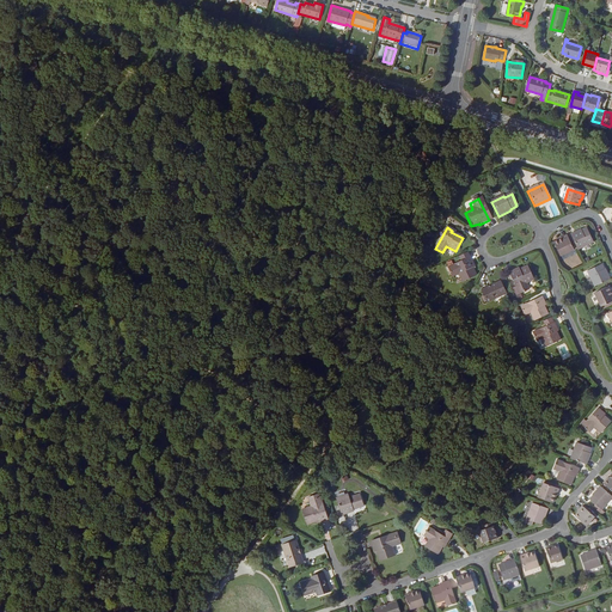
[(581,231),(570,236),(577,251),(593,244),(586,230),(581,231)]
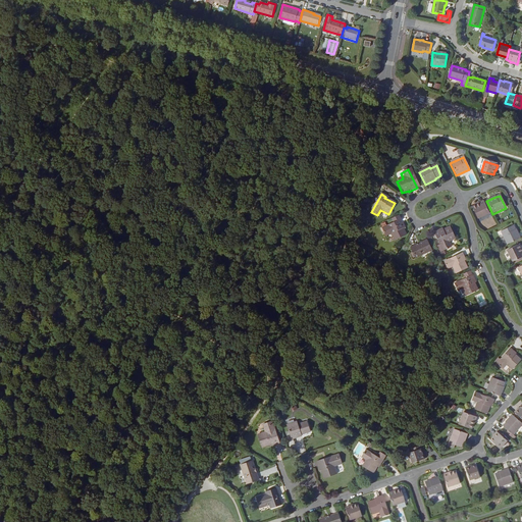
[(477,219),(489,214),(483,202),(472,208),(477,219)]
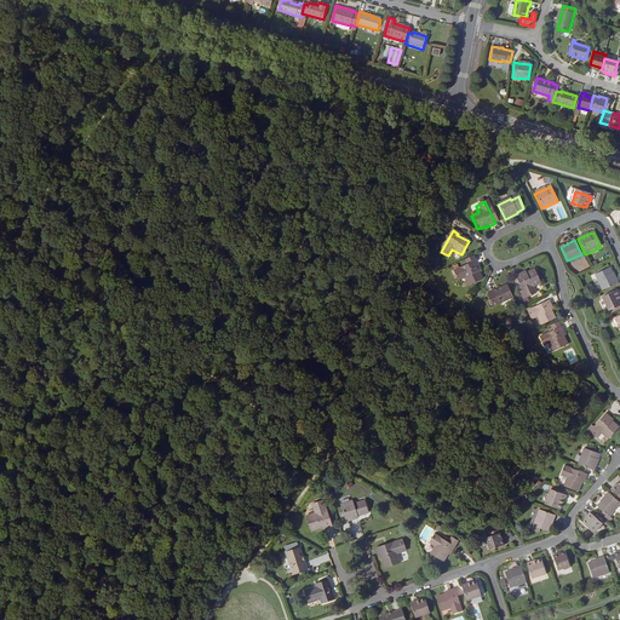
[(482,280),(478,273),(481,271),(476,262),(454,271),(458,281),(464,279),(468,286),(482,280)]
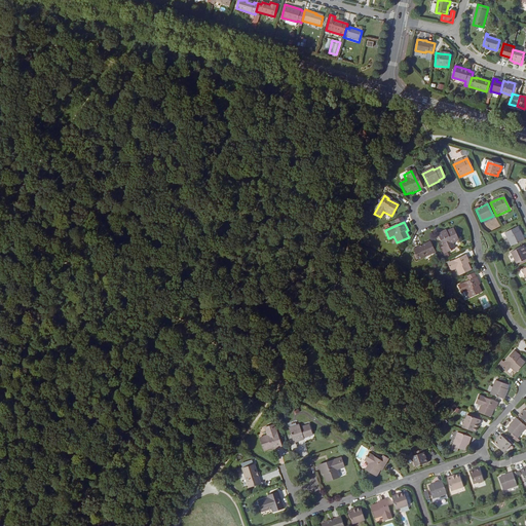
[(519,232),(517,228),(504,234),(511,248),(524,241),(520,232),(519,232)]
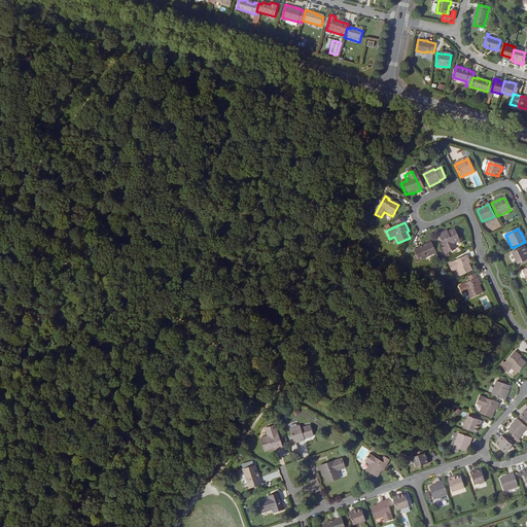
[(459,242),(454,231),(444,235),(444,234),(438,236),(447,254),(454,251),(452,246),(459,242)]
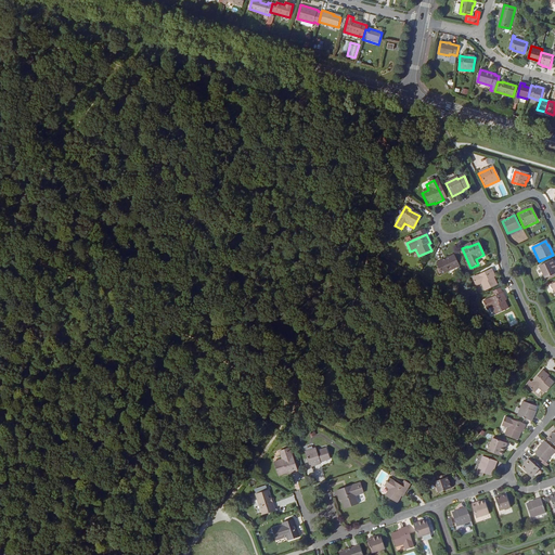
[(453,256),(436,265),(441,275),(459,267),(453,256)]
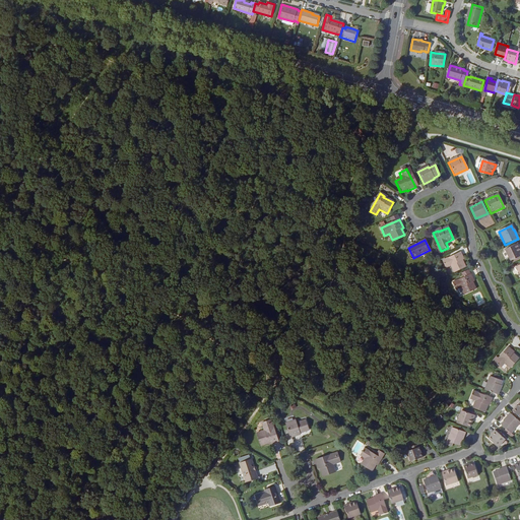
[(519,251),(517,245),(505,250),(511,262),(519,257),(519,251)]
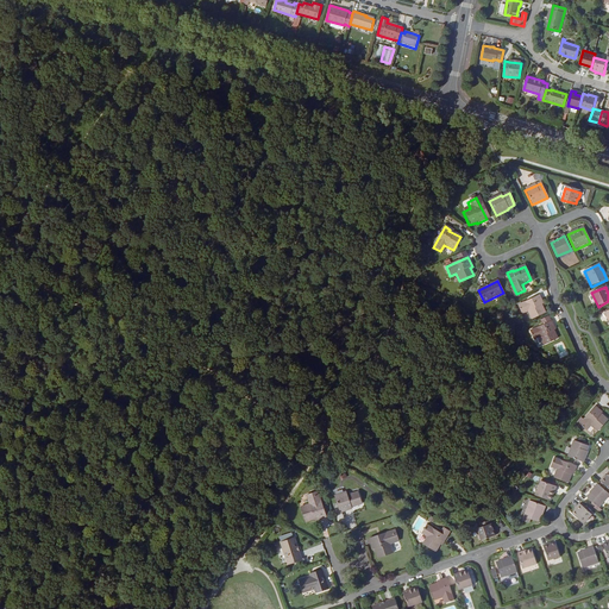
[(545,314),(541,306),(544,306),(539,296),(518,306),(522,315),(528,313),(532,320),(545,314)]
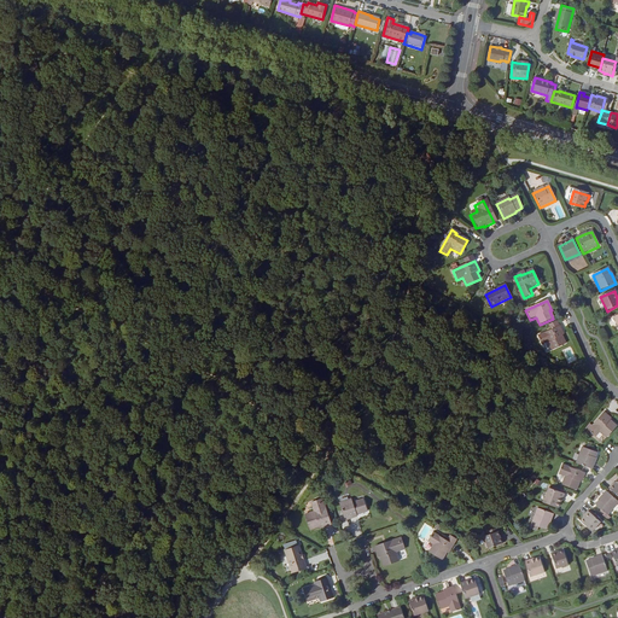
[(551,331),(537,337),(542,347),(548,343),(552,351),(566,345),(563,337),(564,336),(559,327),(557,322),(548,326),(551,331)]
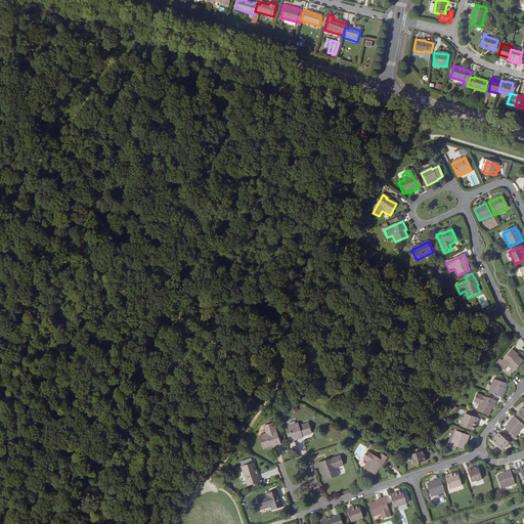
[(460,294),(463,301),(468,298),(465,291),(460,294)]
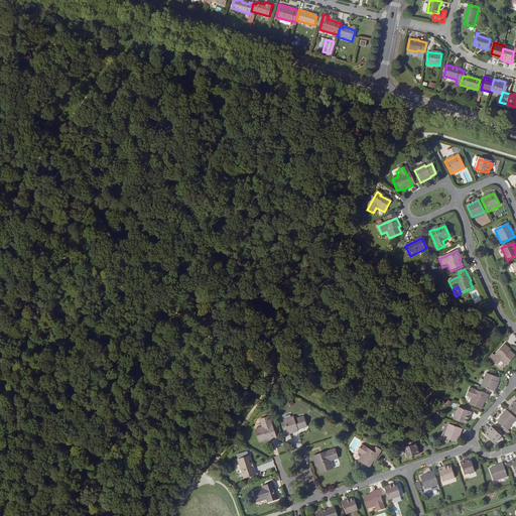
[(507,366),(515,356),(510,351),(511,350),(505,345),(495,355),(491,359),(498,365),(502,361),(507,366)]
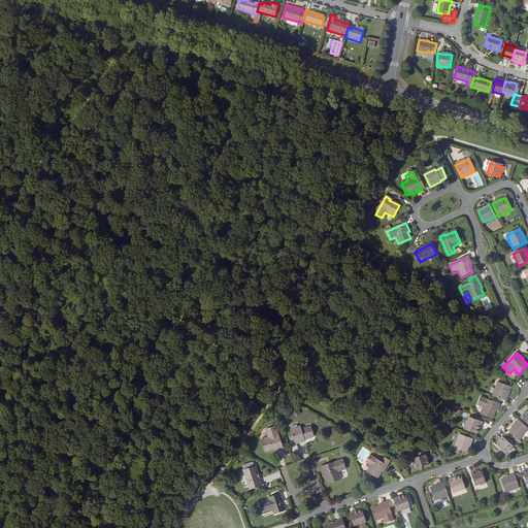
[(509,391),(510,387),(498,383),(493,396),(506,401),(510,392),(509,391)]
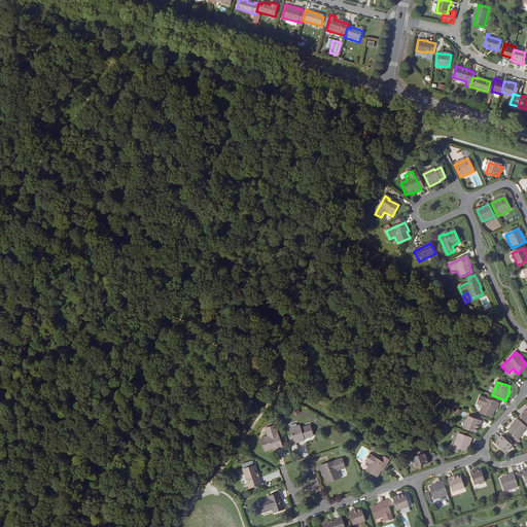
[(492,418),(495,411),(496,412),(499,403),(486,398),(486,397),(481,396),(477,405),(482,407),(480,414),(492,418)]
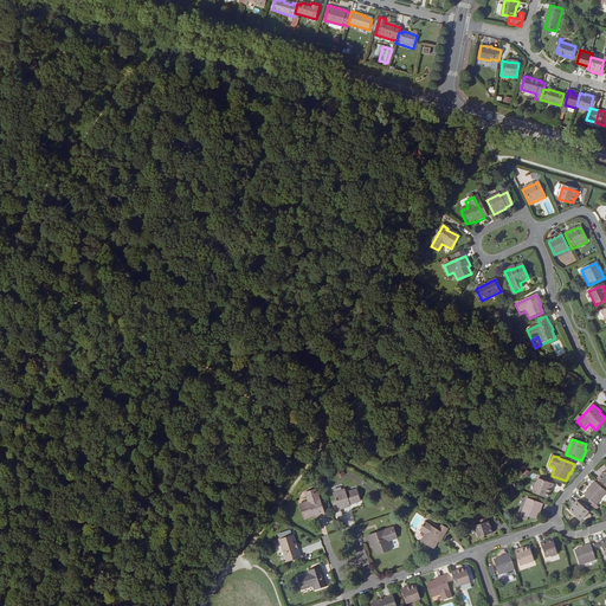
[(554,484),(539,478),(534,492),(548,498),(549,494),(550,494),(554,484)]
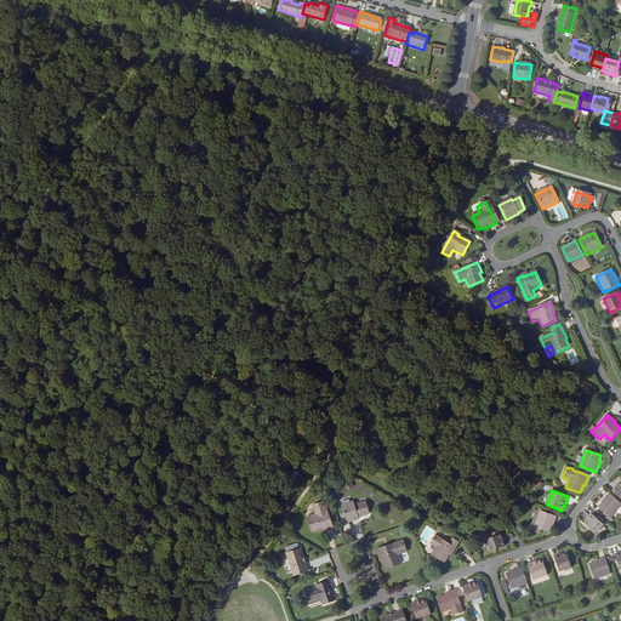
[(620,503),(609,494),(602,502),(603,503),(598,507),(605,513),(603,516),(610,522),(613,519),(611,518),(620,506),(620,503)]
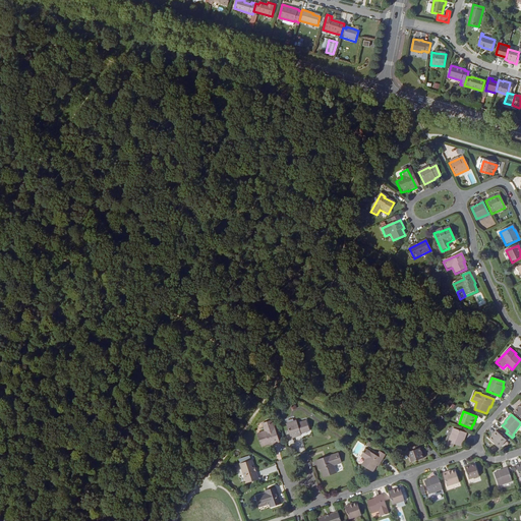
[(280,443),(273,420),(263,424),(265,431),(257,433),(262,447),(270,445),(271,446),(280,443)]
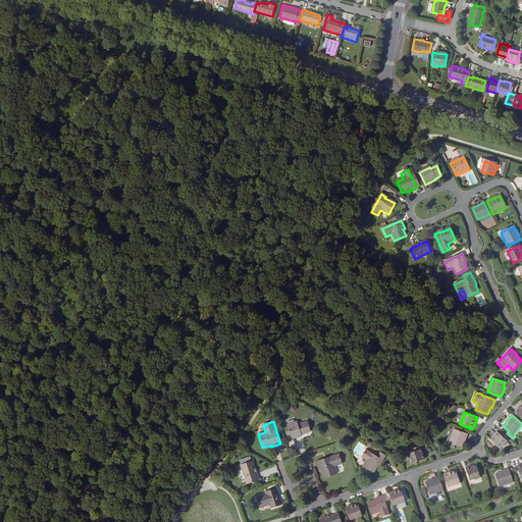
[(299,424),(298,421),(286,425),(292,439),(302,436),(302,434),(311,431),(308,421),(299,424)]
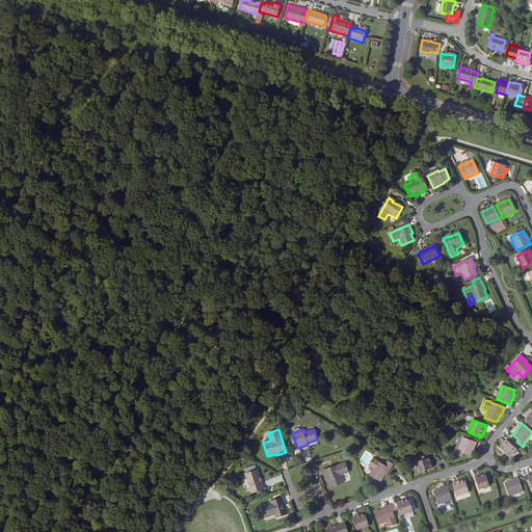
[(474,452),(477,443),(463,437),(458,452),(471,456),(473,452),(474,452)]
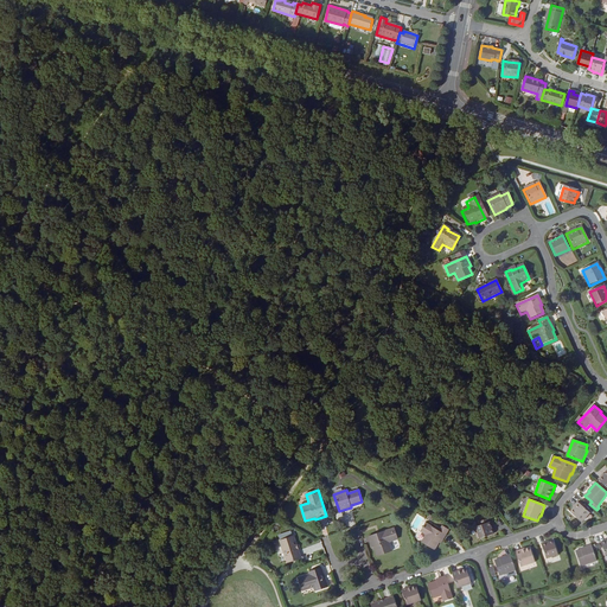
[(590,512),(579,503),(574,510),(572,513),(582,522),(590,512)]
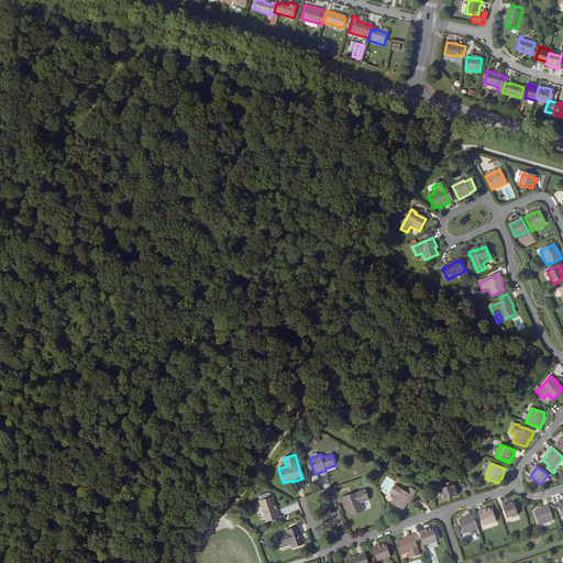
[(459,495),(456,487),(455,488),(454,484),(452,485),(451,482),(444,484),(445,487),(441,488),(445,499),(459,495)]
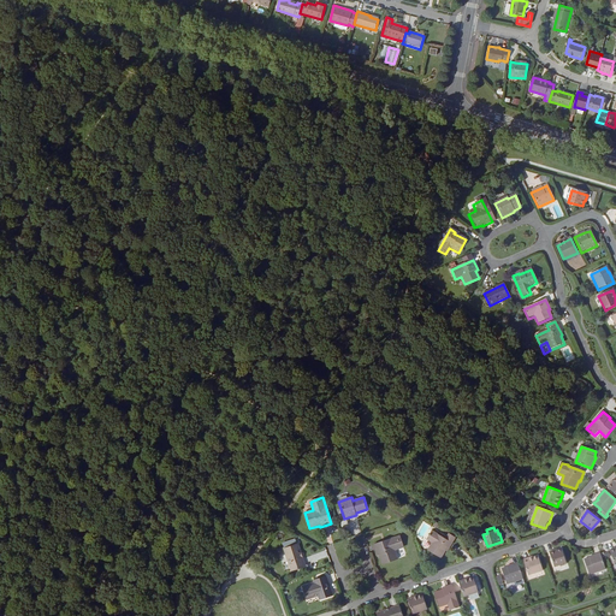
[(445,539),(438,534),(438,533),(433,531),(427,540),(432,543),(428,551),(442,558),(446,551),(448,551),(452,543),(445,539)]
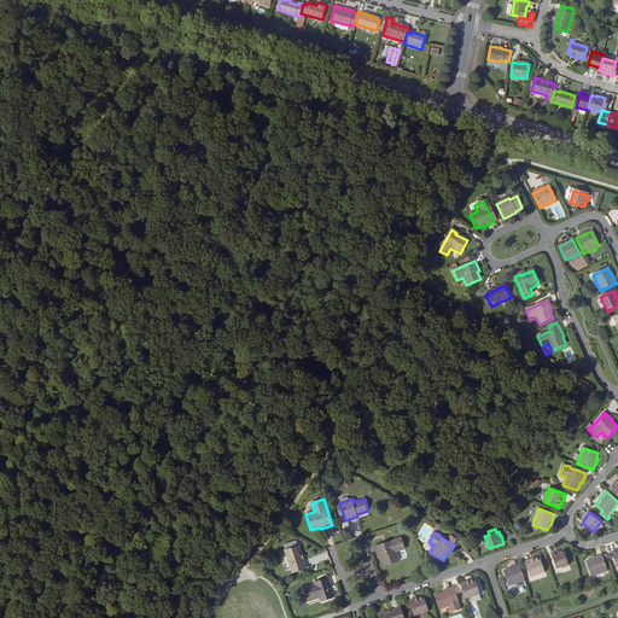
[(400,561),(396,552),(406,549),(401,537),(375,547),(379,558),(380,557),(384,566),(400,561)]
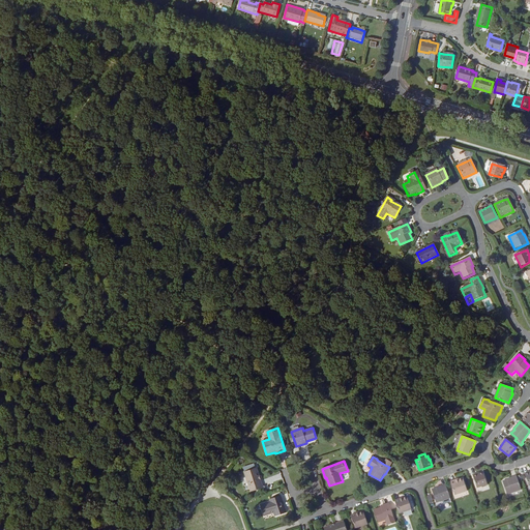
[(263,488),(257,468),(244,472),(251,492),(263,488)]
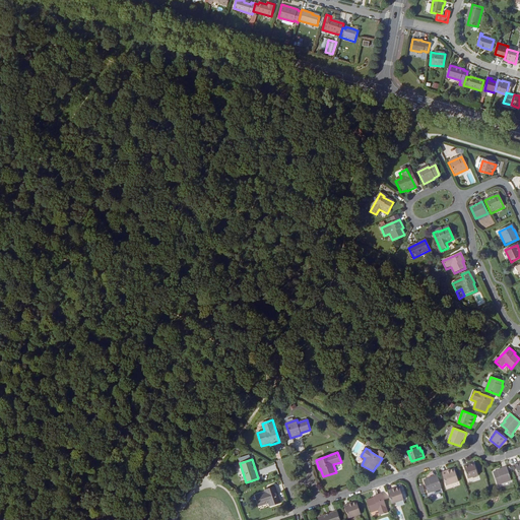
[(468,479),(478,475),(474,464),(470,465),(470,464),(464,466),(468,479)]
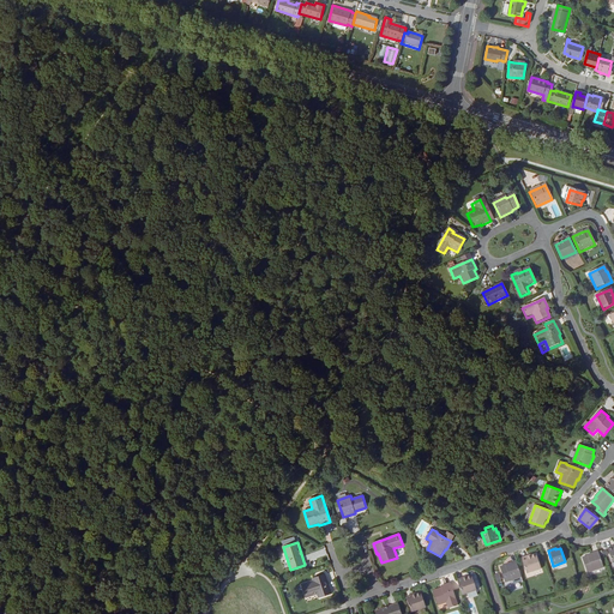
[(603,567),(599,552),(588,555),(588,557),(582,558),(588,573),(603,567)]
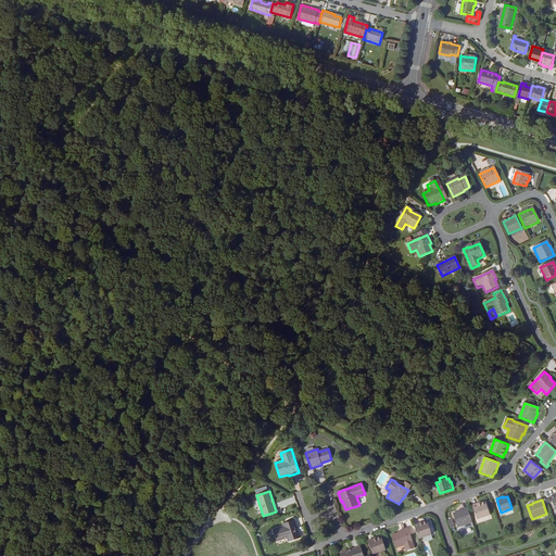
[(479,503),(472,505),(477,519),(490,516),(485,502),(479,504),(479,503)]
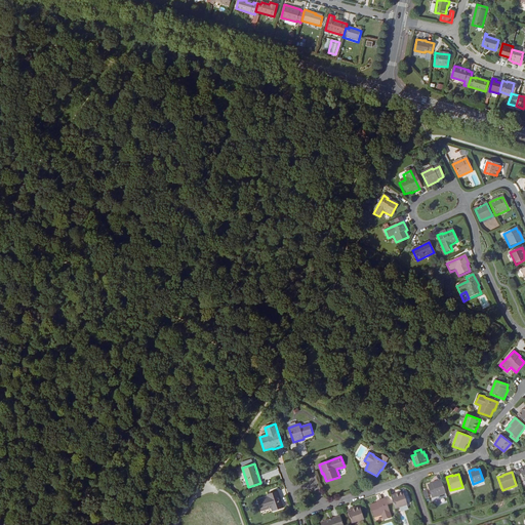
[(442,480),(432,483),(432,484),(428,485),(432,498),(446,493),(442,480)]
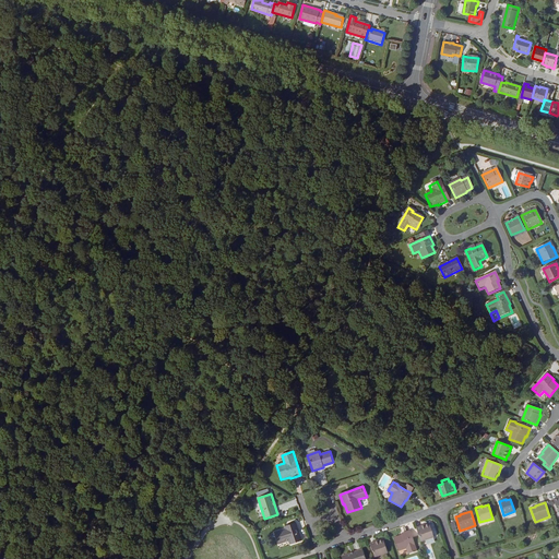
[(296,523),(285,527),(285,528),(275,533),(278,544),(289,540),(290,544),(302,540),(296,523)]
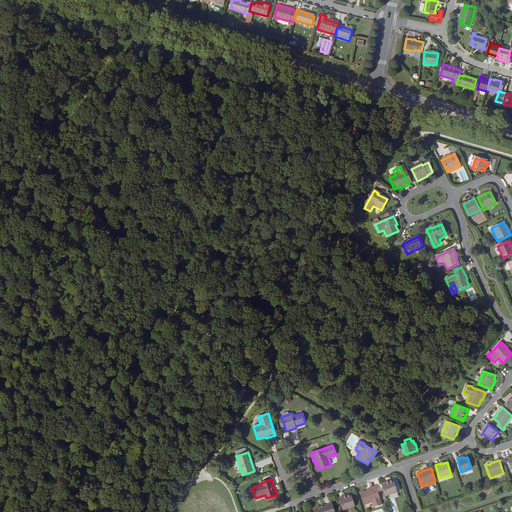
[(388,482),(387,481),(381,483),(385,497),(397,493),(393,480),(388,482)]
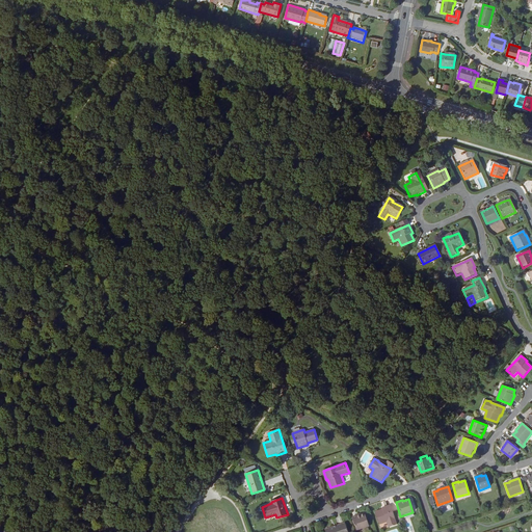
[(390,506),(382,508),(382,509),(375,512),(379,525),(387,523),(389,528),(397,525),(390,506)]
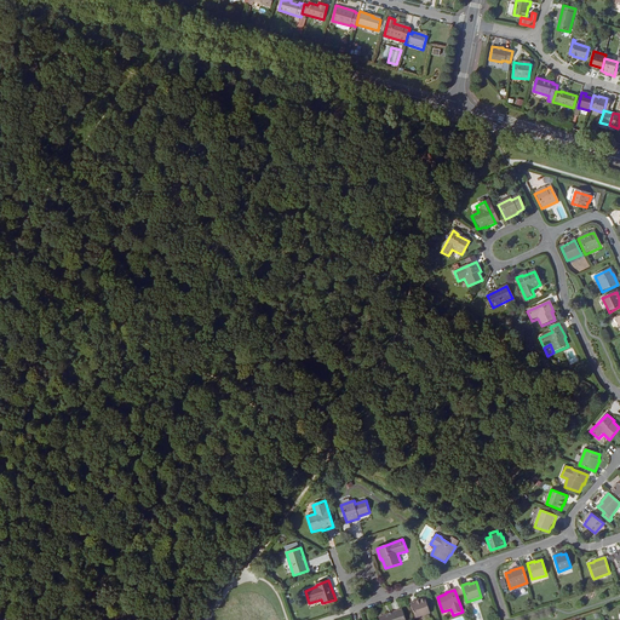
[(415,619),(430,614),(425,600),(411,604),(415,619)]
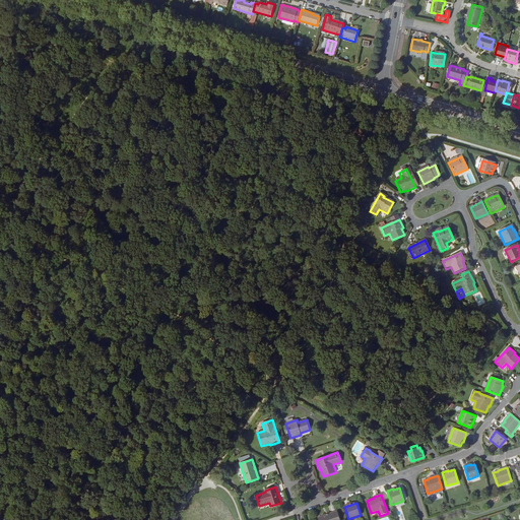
All buildings are outlined.
